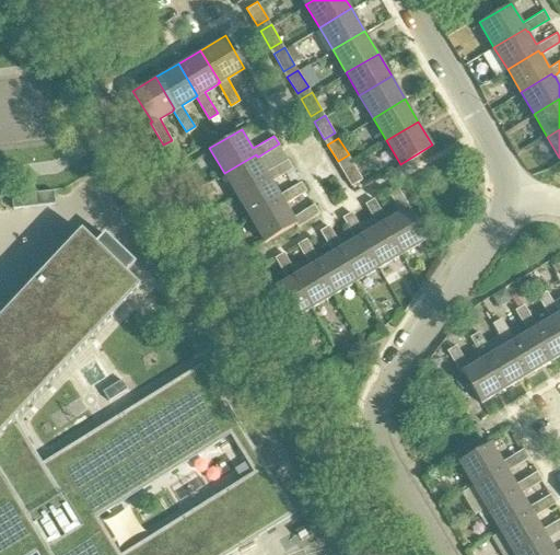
[(181,154),(174,145),(161,152),(167,163),(181,154)]
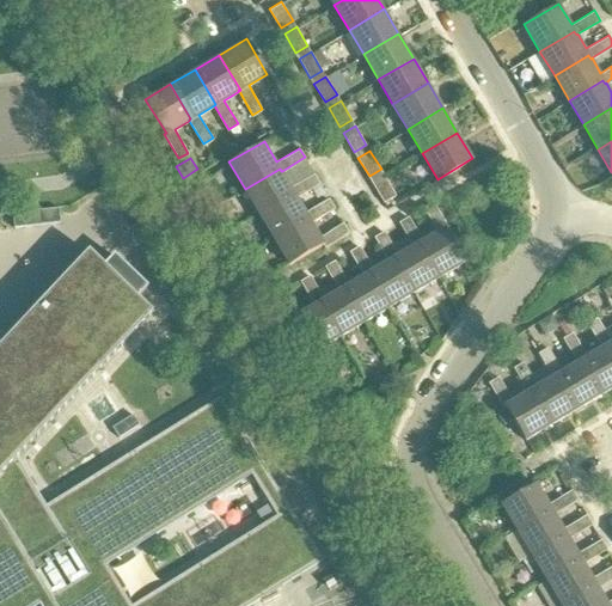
[(245,189),(259,214),(294,194),(295,196),(297,196),(319,182),(314,172),(291,187),(282,171),(281,171),(280,169),(245,189)]
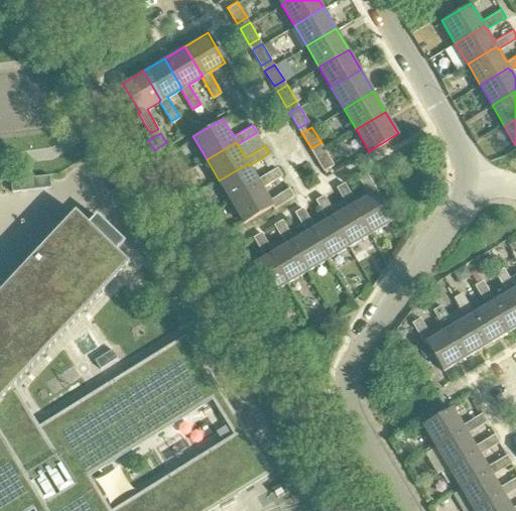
[(313,153),(324,169),(334,163),(325,147),(313,153)]
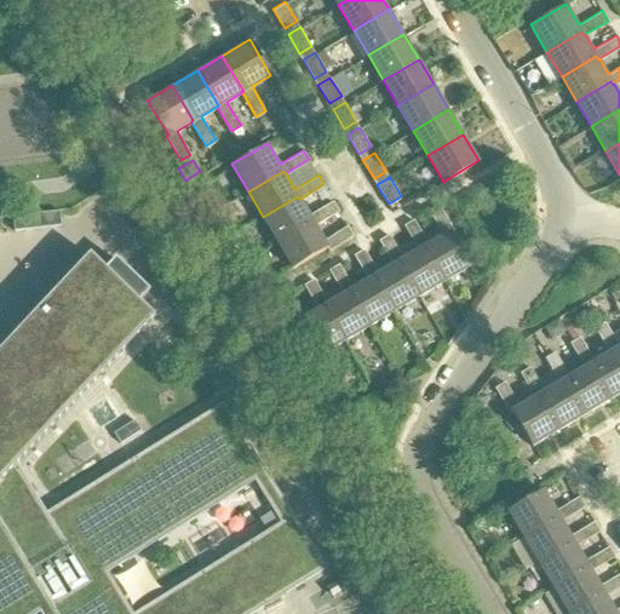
[(263,217),(277,242),(313,221),(314,224),(315,223),(339,210),(333,200),(309,213),(300,199),(299,199),(298,196),(263,217)]
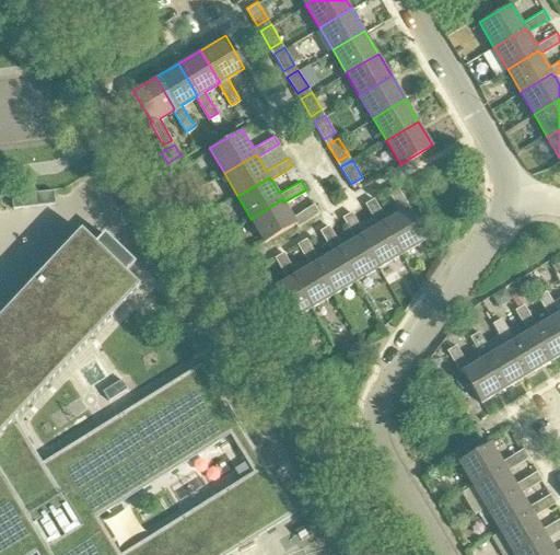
[(400,210),(386,218),(387,219),(384,221),(403,253),(426,239),(407,208),(409,206),(396,184),(387,188),(400,210)]
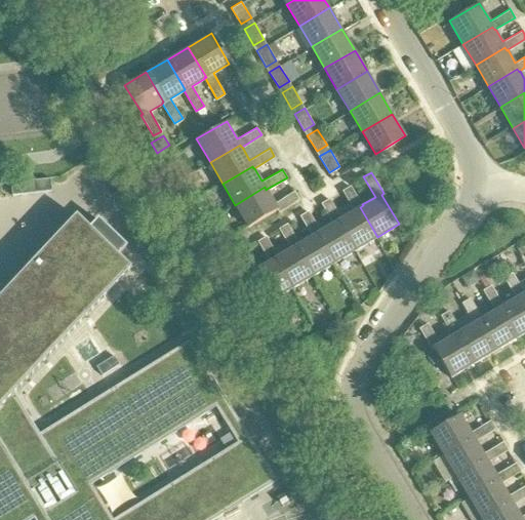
[(51,189),(50,176),(10,181),(11,193),(51,189)]
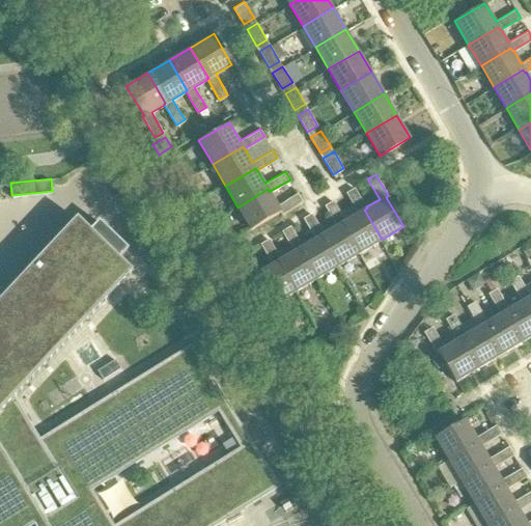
[(358,212),(345,220),(342,222),(360,252),(382,240),(364,210),(367,208),(366,206),(355,187),(346,192),(358,212)]
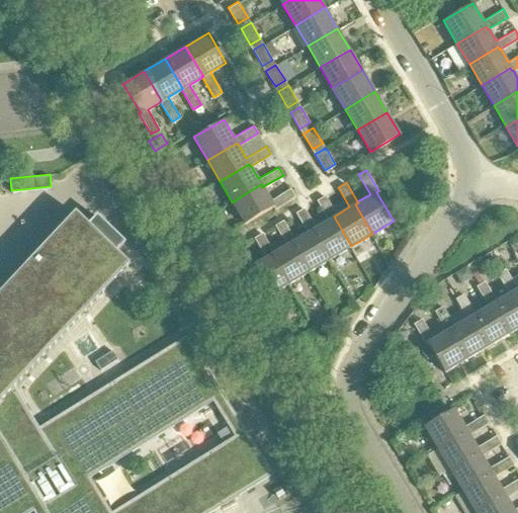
[(261,184),(232,202),(244,223),(273,205),(274,207),(294,195),(290,187),(270,198),(263,186),(262,187),(261,184)]
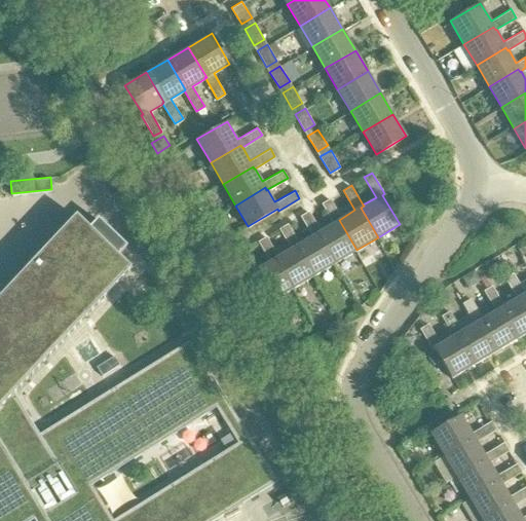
[(334,222),(321,230),(321,231),(318,232),(336,262),(357,250),(339,220),(342,218),(330,197),(322,202),(334,222)]
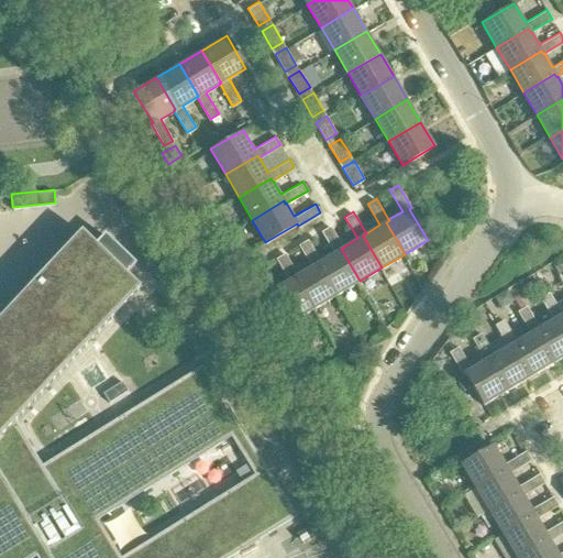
[(334,252),(320,260),(321,261),(318,262),(337,294),(360,281),(341,249),(343,248),(343,247),(330,225),(321,230),(334,252)]
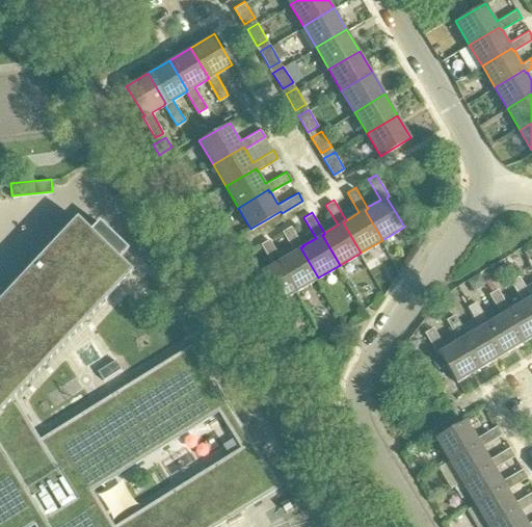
[(0,526),(211,526),(280,485),(191,343),(40,438),(14,396),(132,269),(76,216),(0,297),(0,526)]
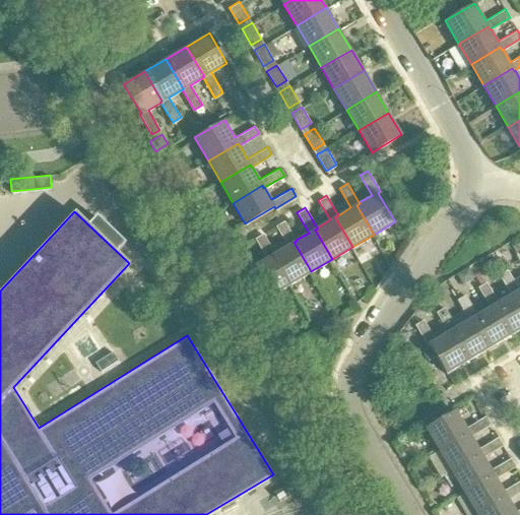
[(287,245),(275,252),(275,253),(272,255),(289,284),(311,271),(294,242),(297,241),(296,240),(284,220),(276,224),(287,245)]
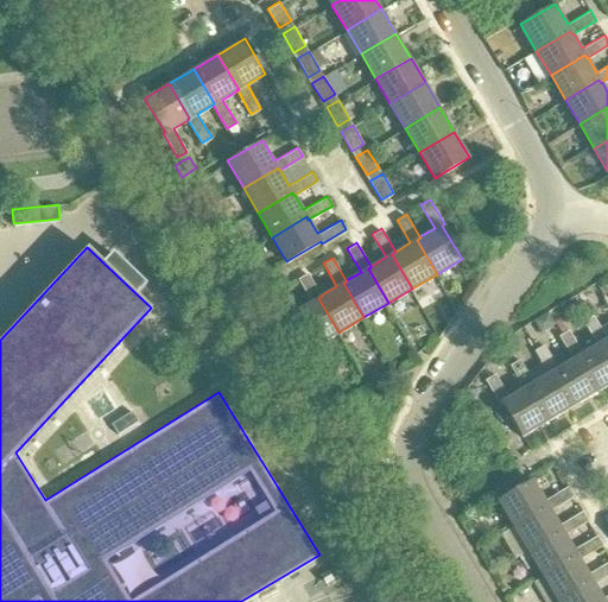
[(322,296),(322,295),(308,272),(298,278),(312,301),(291,312),(312,348),(339,333),(318,298),(322,296)]
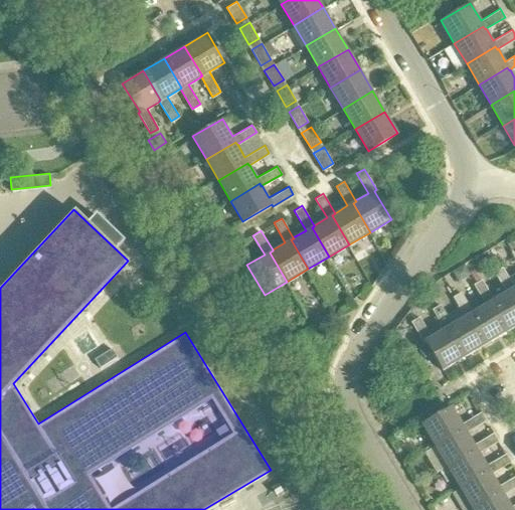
[(464,263),(452,270),(458,280),(470,273),(464,263)]
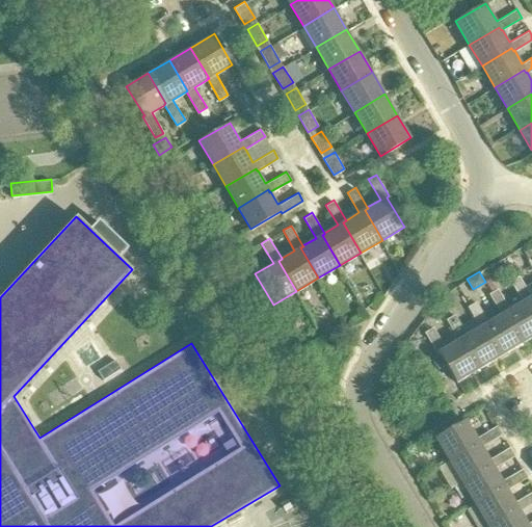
[(510,280),(523,300),(524,301),(525,300),(531,312),(531,294),(531,295),(519,275),(510,280)]
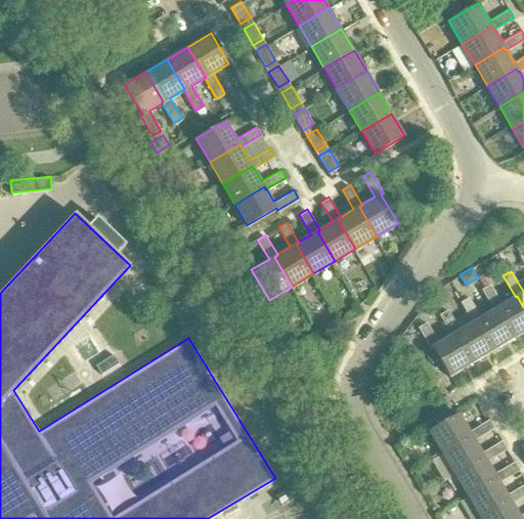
[(482,289),(493,308),(494,309),(495,309),(513,338),(523,331),(523,307),(517,296),(516,297),(515,296),(501,304),(490,284),(482,289)]
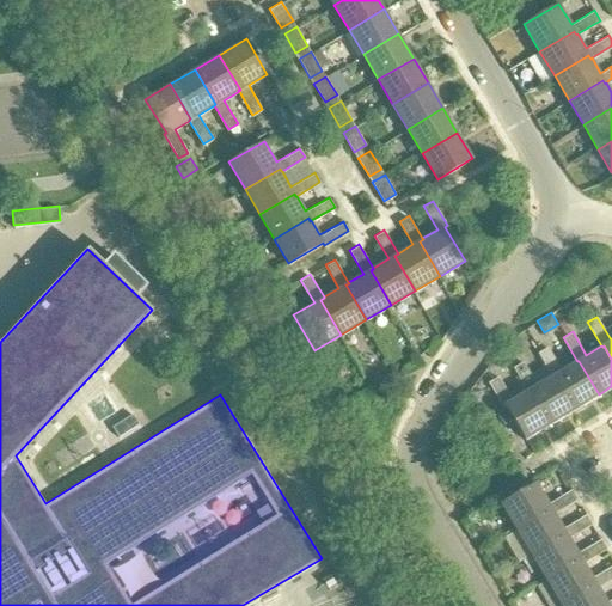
[(538,352),(552,374),(552,377),(555,375),(575,409),(599,395),(579,361),(577,361),(576,360),(562,369),(548,346),(538,352)]
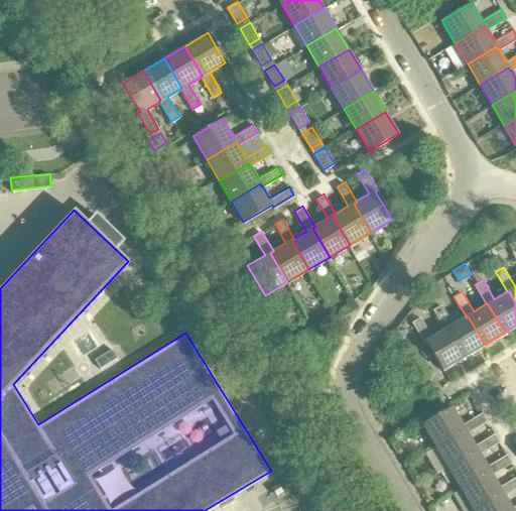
[(432,308),(444,329),(445,330),(446,329),(464,357),(485,345),(468,316),(466,317),(466,315),(453,324),(440,303),(432,308)]
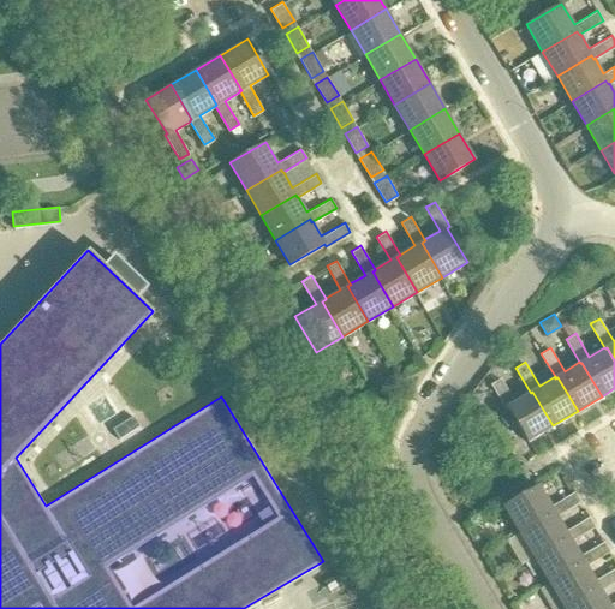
[(531,393),(530,392),(514,400),(501,377),(491,382),(506,407),(507,406),(527,441),(553,425),(532,392),(531,393)]
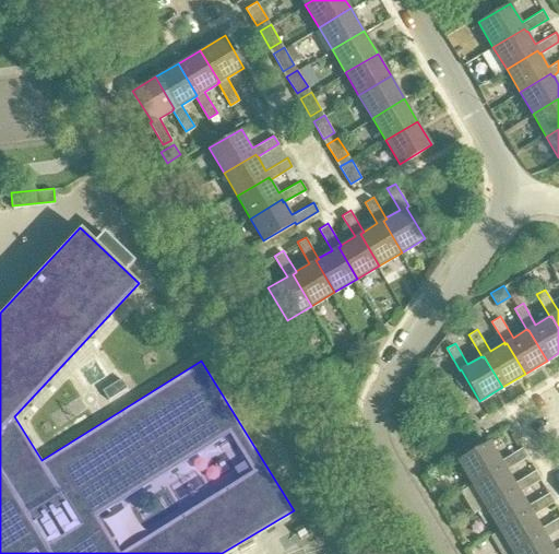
[(108,398),(127,386),(121,377),(102,388),(108,398)]
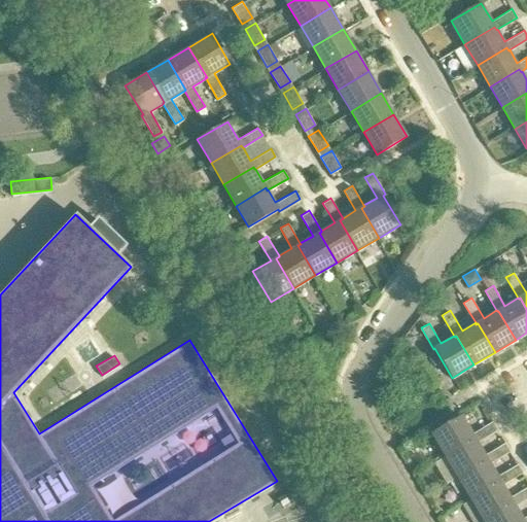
[(431,433),(445,456),(475,439),(477,442),(477,441),(497,428),(492,420),(472,432),(461,415),(431,433)]
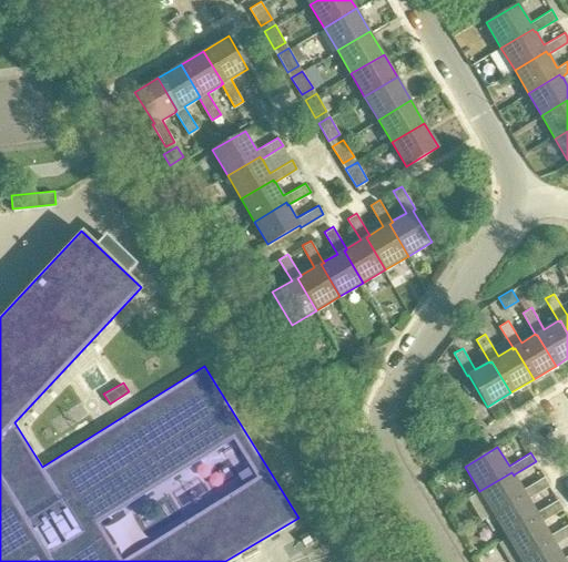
[(479,491),(493,514),(525,494),(527,498),(528,498),(549,484),(544,476),(523,489),(514,474),(514,476),(511,472),(479,491)]
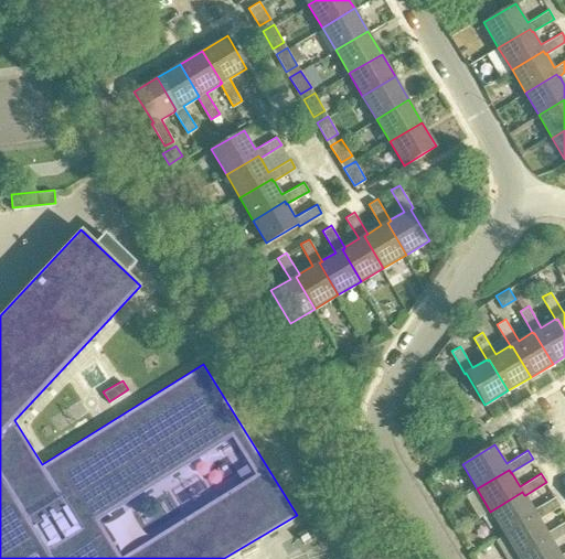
[(490,512),(504,534),(535,515),(537,518),(539,517),(560,505),(555,496),(533,508),(525,495),(524,495),(522,492),(490,512)]
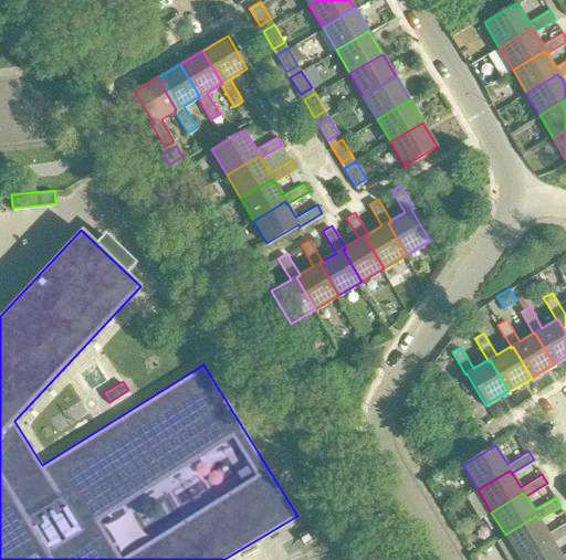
[(505,535),(519,558),(551,539),(552,541),(553,541),(565,532),(565,521),(547,532),(540,518),(538,519),(536,516),(505,535)]
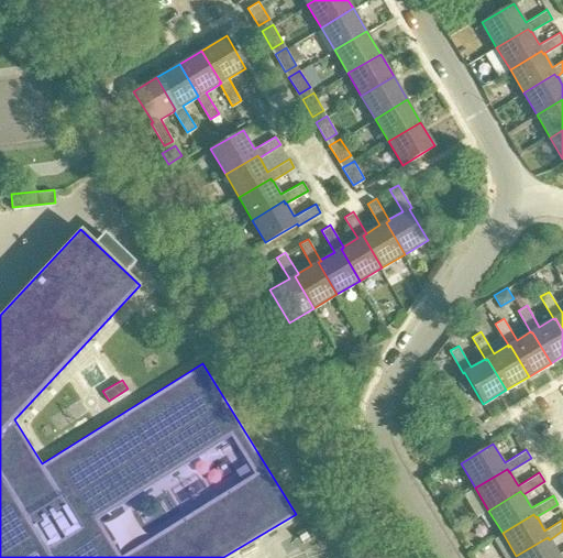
[(516,556),(517,557),(562,557),(562,550),(559,554),(550,539),(549,539),(548,537),(516,556)]
